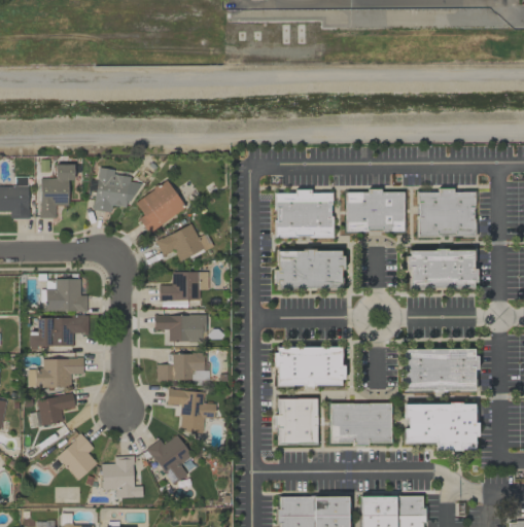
[(40,218),(57,218),(58,205),(69,206),(70,180),(75,180),(75,165),(57,164),(56,178),(41,178),(40,218)]
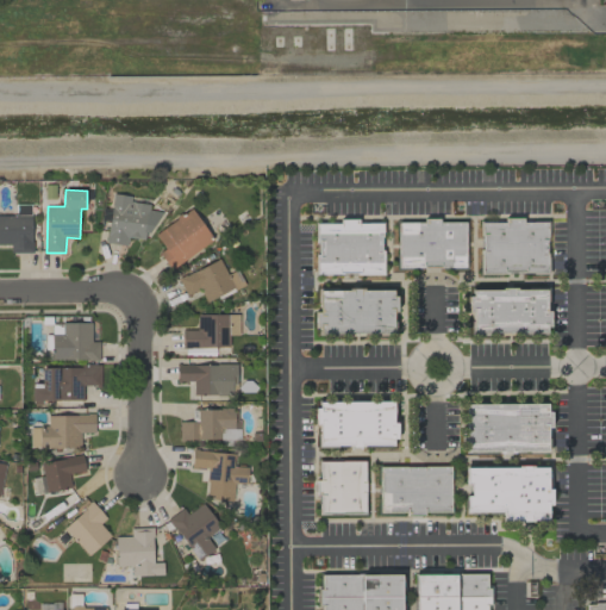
[(110,243),(129,246),(130,237),(154,241),(158,207),(133,205),(135,195),(116,193),(110,243)]
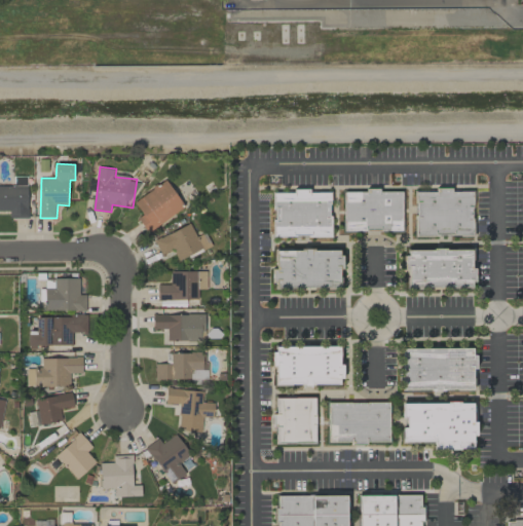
[(0,185),(0,211),(10,212),(11,218),(29,218),(29,177),(15,177),(15,185),(0,185)]
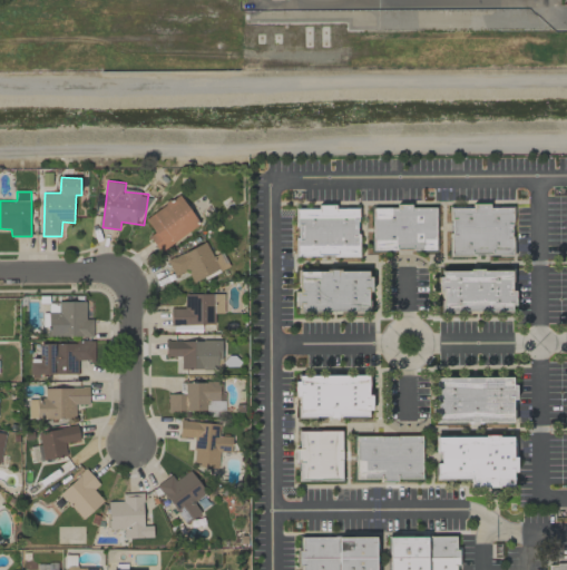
[(157,233),(150,236),(163,253),(202,224),(181,195),(147,219),(157,233)]
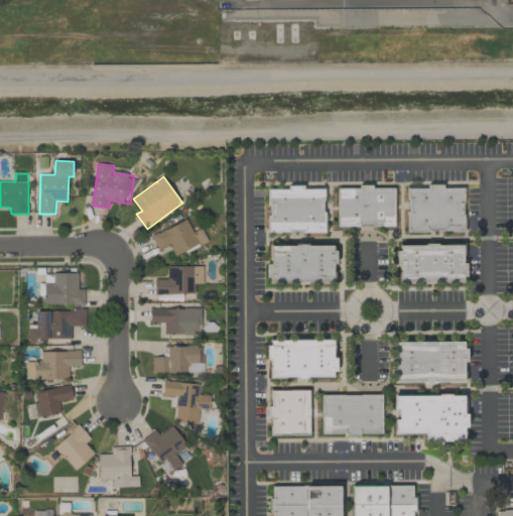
[(408,187),(409,233),(466,231),(464,185),(408,187)]
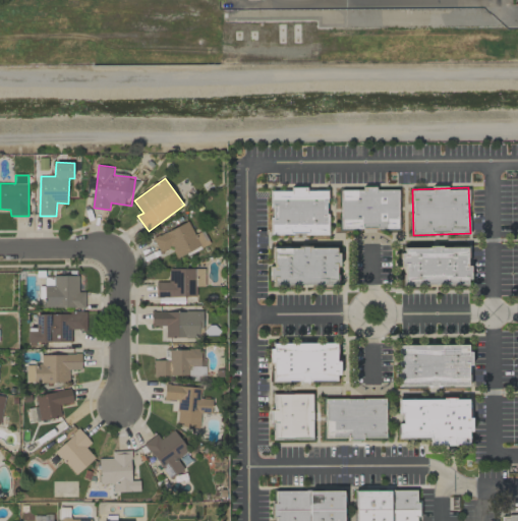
[(329,234),(329,189),(272,189),(273,235),(329,234)]
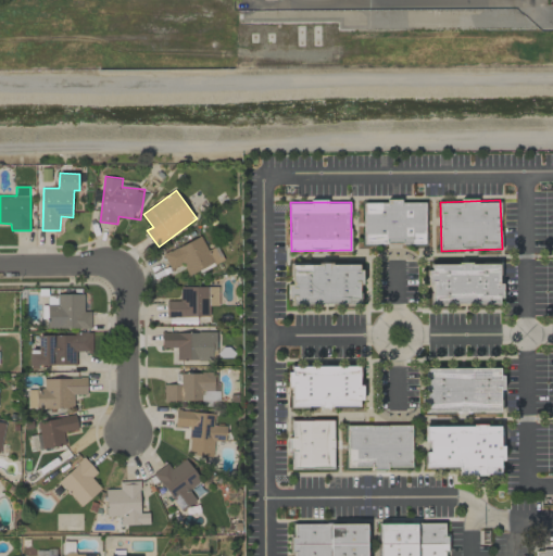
[(365,202),(365,244),(427,244),(427,202),(365,202)]
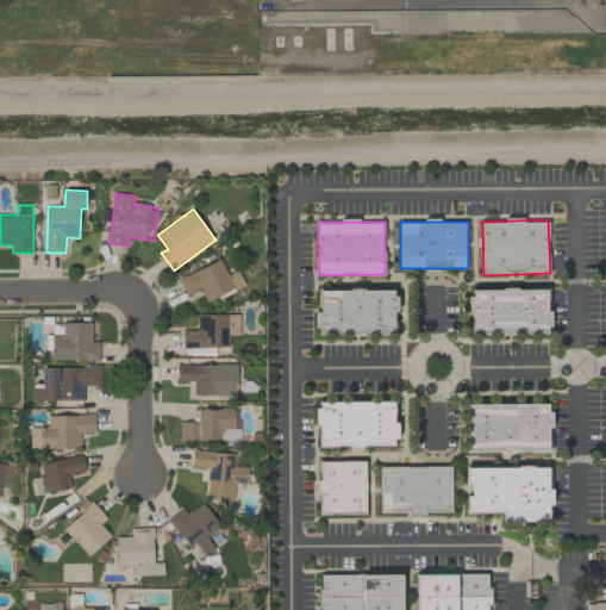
[(188,296),(202,290),(208,302),(247,286),(241,269),(229,274),(223,260),(181,278),(188,296)]
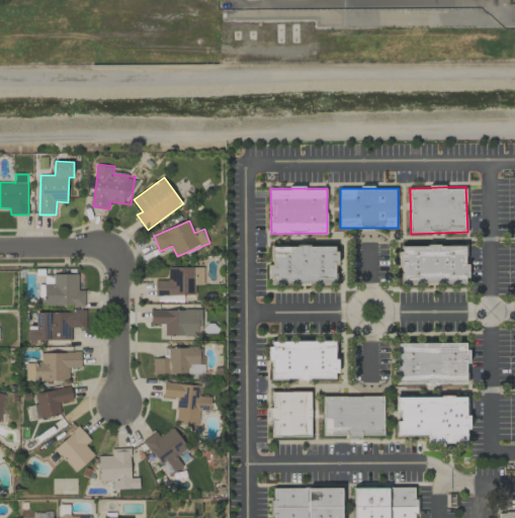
[(271,283),(337,284),(338,246),(272,245),(271,283)]
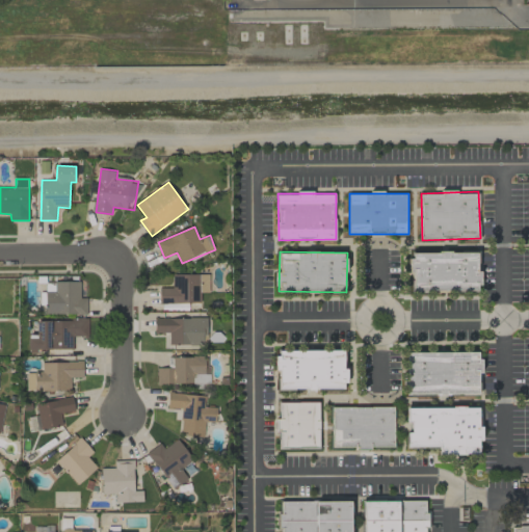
[(479,253),(413,253),(413,292),(480,291),(479,253)]
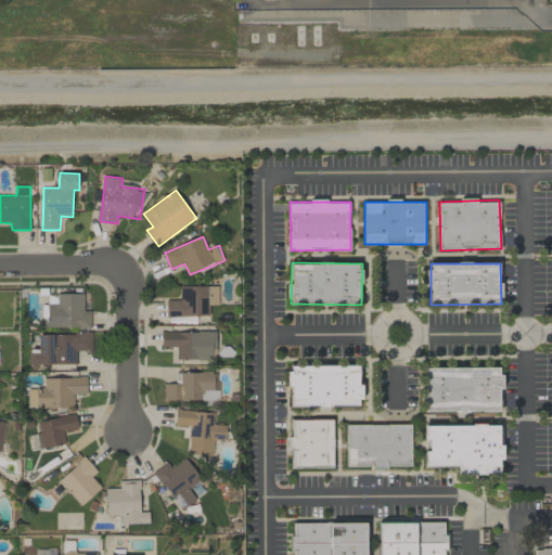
[(182,286),(182,300),(168,300),(168,317),(212,315),(212,305),(219,305),(219,286),(182,286)]
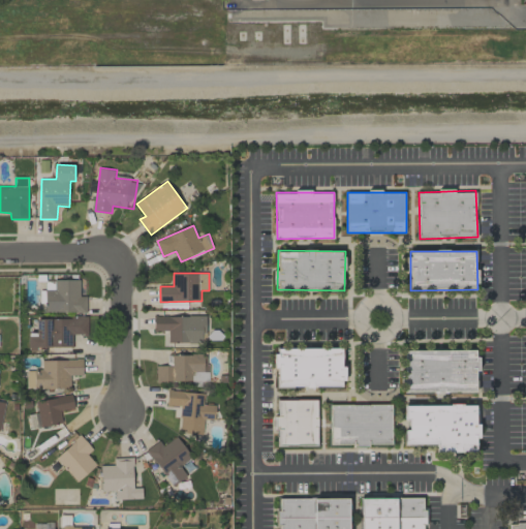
[(47,312),(88,312),(88,296),(82,296),(82,280),(47,279),(47,312)]
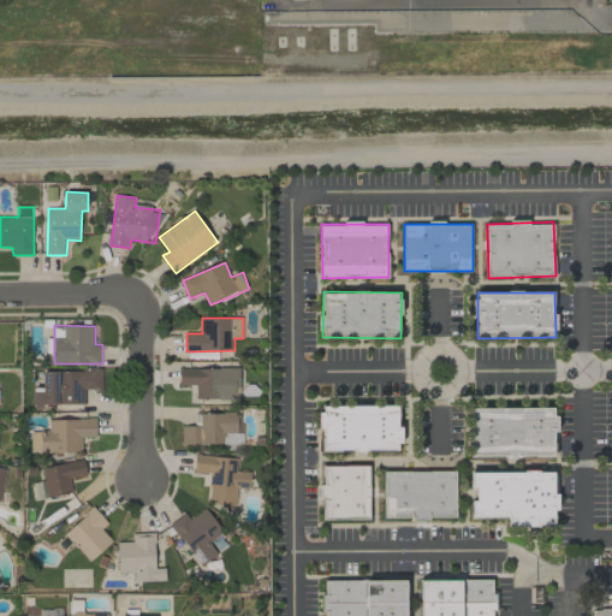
[(180,367),(180,385),(197,386),(197,398),(239,398),(241,368),(180,367)]
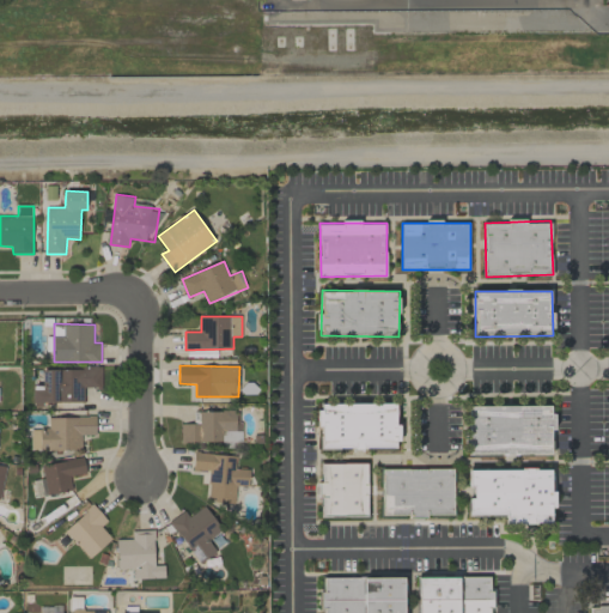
[(86,404),(86,388),(103,388),(103,369),(44,369),(44,386),(35,386),(35,404),(86,404)]
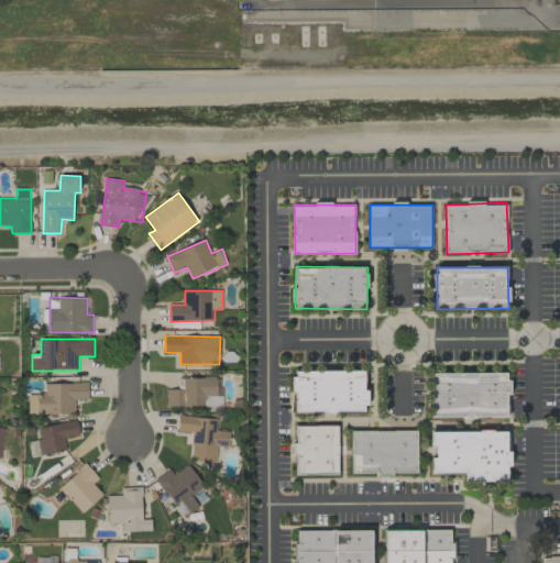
[(298,371),(365,371),(365,412),(297,412),(297,392),(294,392),(294,378),(298,378),(298,371)]
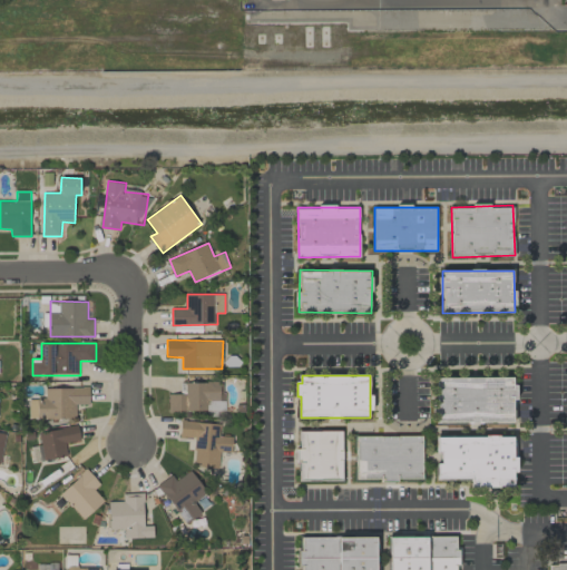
[(437,379),(438,423),(514,423),(514,401),(518,401),(518,385),(514,386),(514,377),(437,379)]
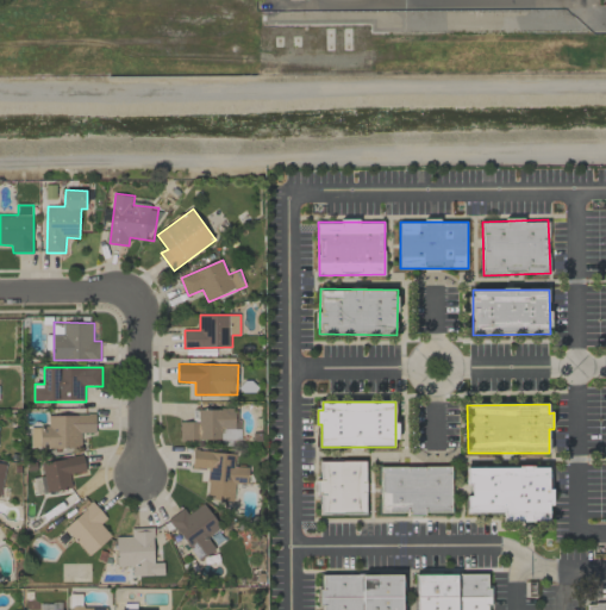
[(182,422),(182,441),(223,440),(223,429),(241,429),(241,410),(194,410),(194,422),(182,422)]
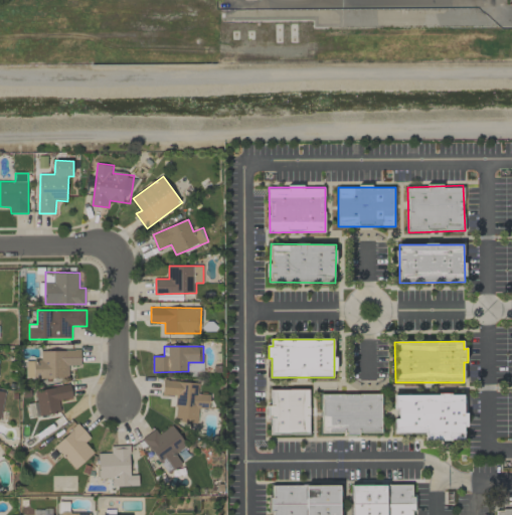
[(42,350),(42,360),(27,360),(28,378),(69,377),(69,365),(81,365),(81,350),(42,350)]
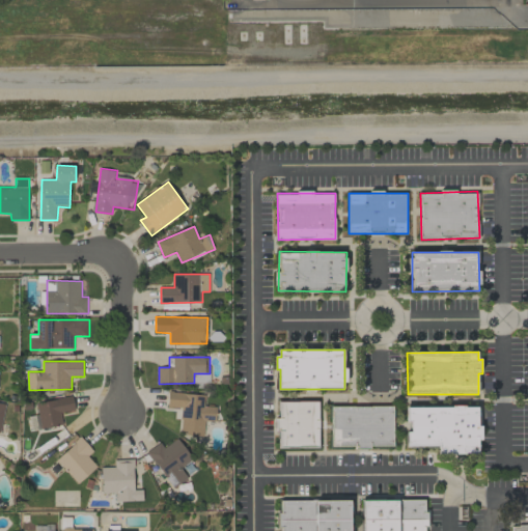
[(206,394),(170,392),(169,408),(183,409),(181,434),(205,436),(206,420),(217,421),(218,407),(205,406),(206,394)]
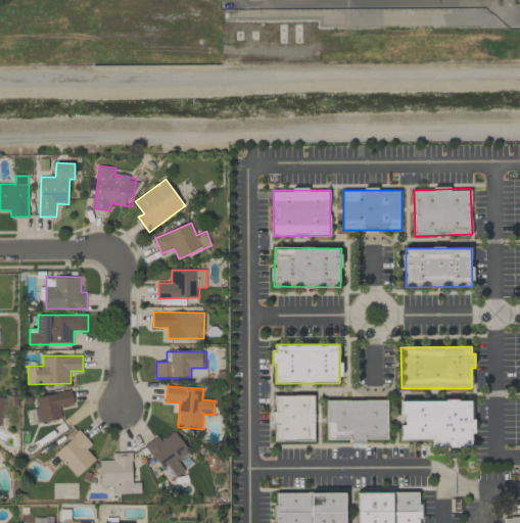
[(63,418),(61,407),(75,403),(73,390),(37,396),(39,409),(30,410),(33,424),(63,418)]
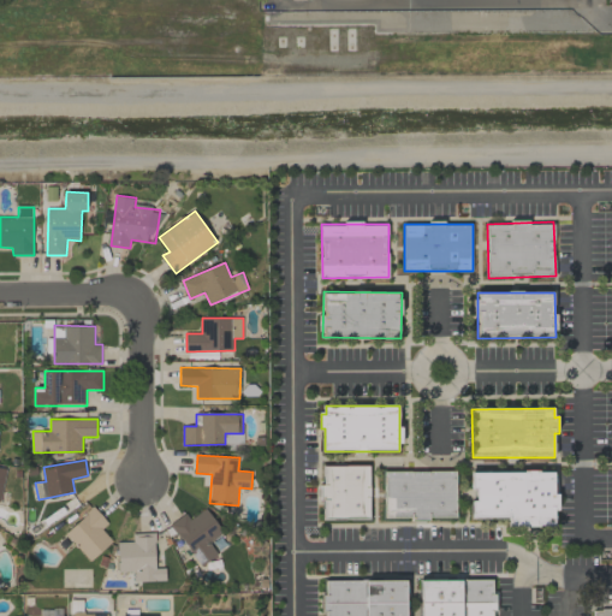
[(325,467),(372,467),(372,520),(326,520),(325,501),(322,502),(322,486),(325,486),(325,467)]
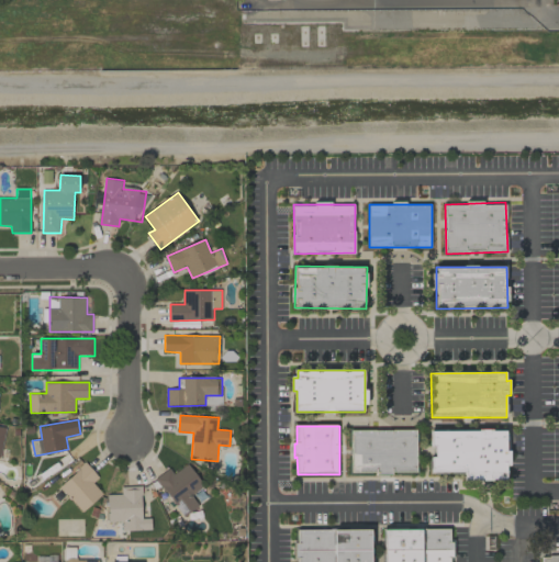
[(354,430),(417,430),(417,472),(393,472),(393,475),(378,475),(378,472),(354,472),(354,430)]
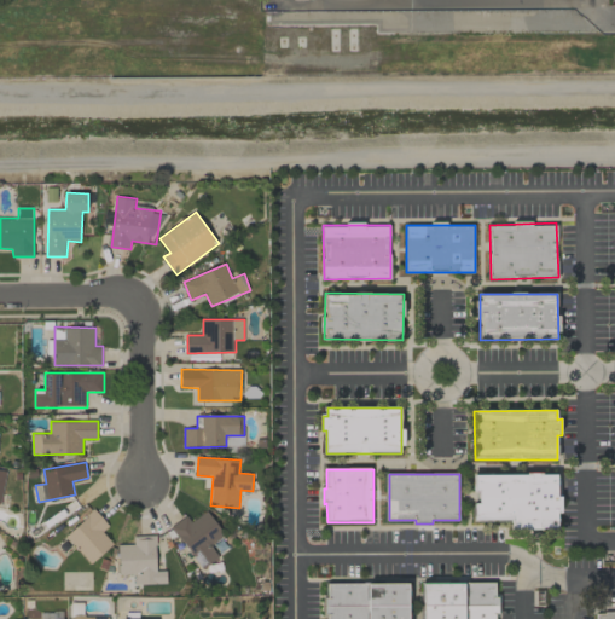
[(475,475),(558,474),(558,497),(562,497),(562,513),(558,513),(558,530),(512,531),(512,521),(474,521),(474,504),(480,504),(480,492),(475,492),(475,475)]
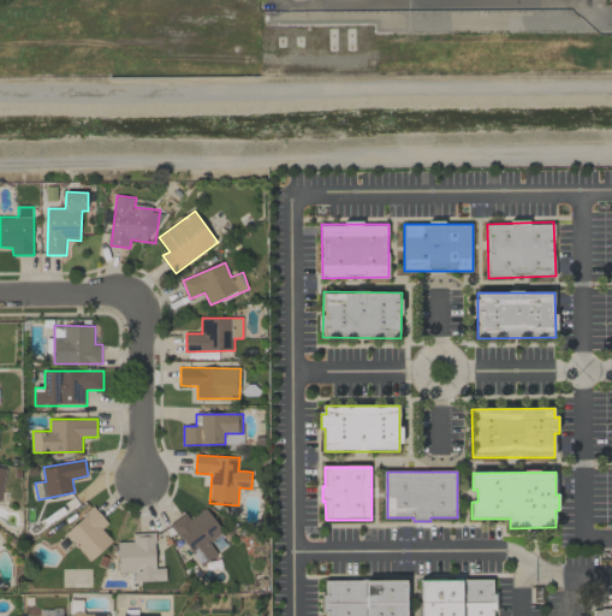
[(104,529),(110,523),(95,507),(66,533),(91,562),(114,542),(104,529)]
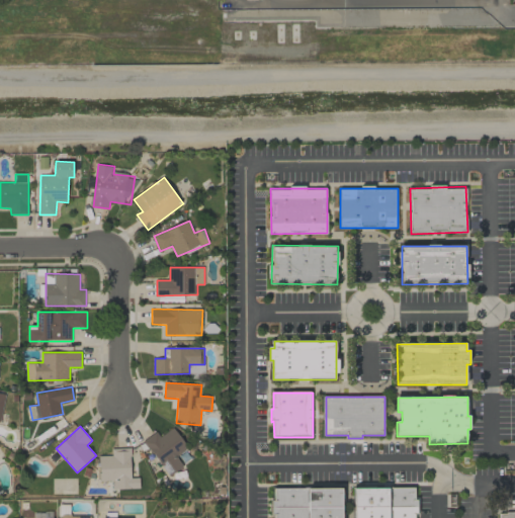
[(146,439),(168,477),(185,467),(178,455),(188,449),(175,428),(161,436),(158,432),(146,439)]
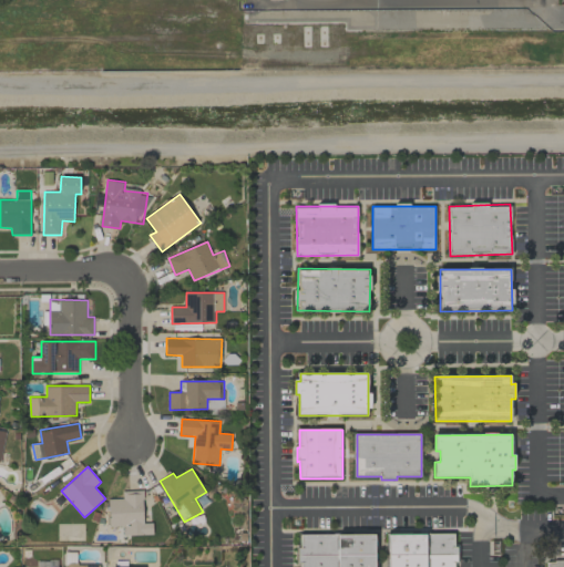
[(109,500),(110,527),(125,526),(126,535),(155,534),(154,522),(145,523),(144,491),(124,492),(124,498),(109,500)]
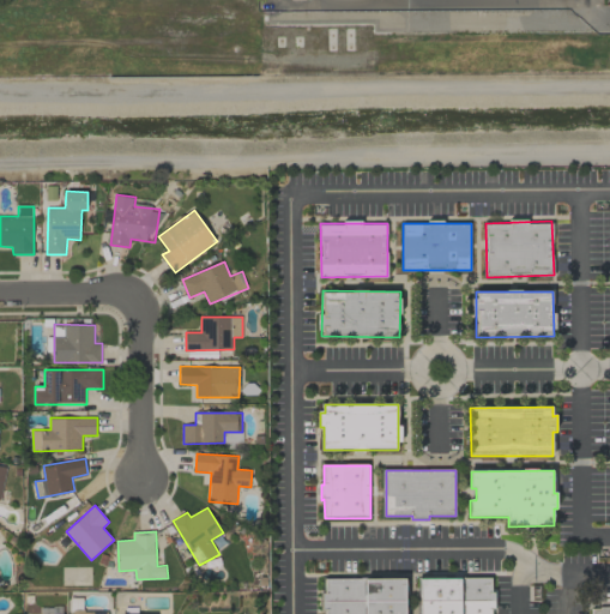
[(406,579),(406,613),(327,613),(327,611),(324,611),(324,594),(326,594),(326,579),(406,579)]
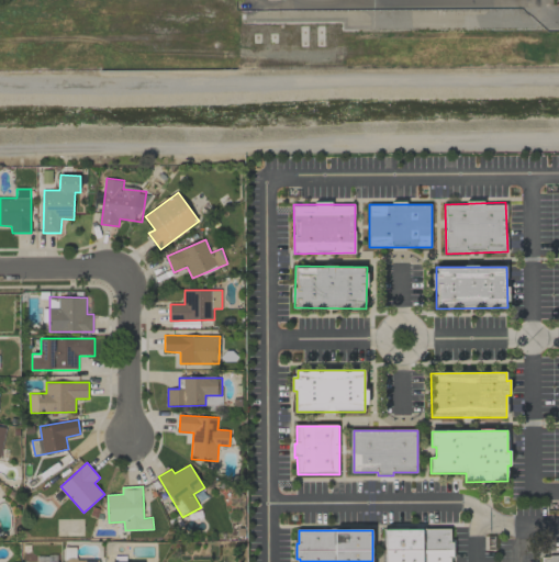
[(386,530),(386,561),(451,561),(451,558),(454,558),(454,542),(451,542),(451,530),(386,530)]
